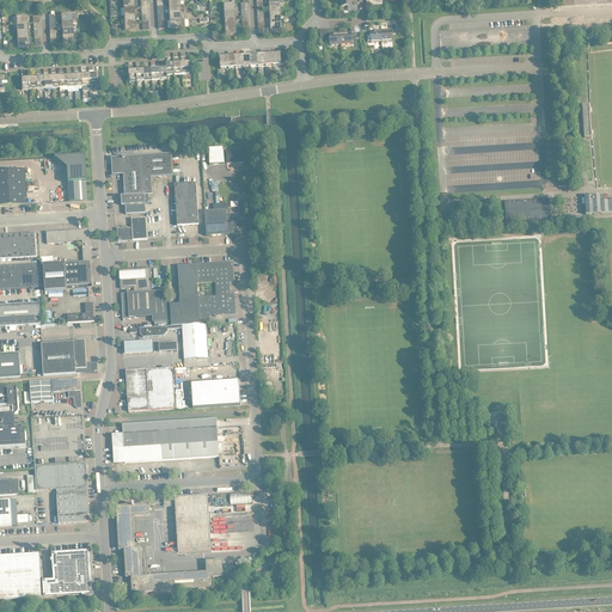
[(383,31),(381,31),(383,42),(393,41),(392,35),(396,34),(396,25),(392,25),(392,30),(385,30),(383,30),(383,31)]
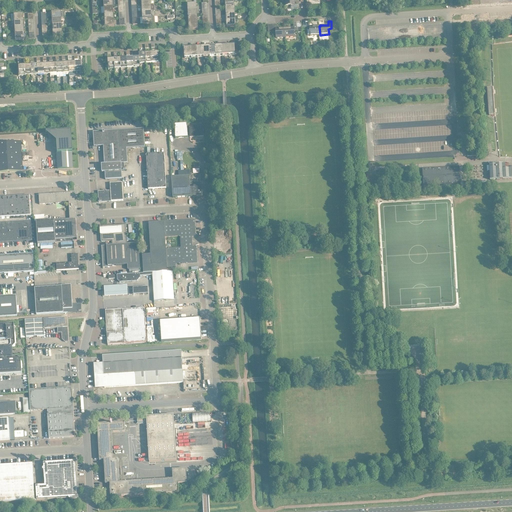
[(320,35),(319,26),(318,26),(318,25),(316,26),(310,26),(310,22),(307,23),(307,30),(310,30),(311,35),(320,35)]
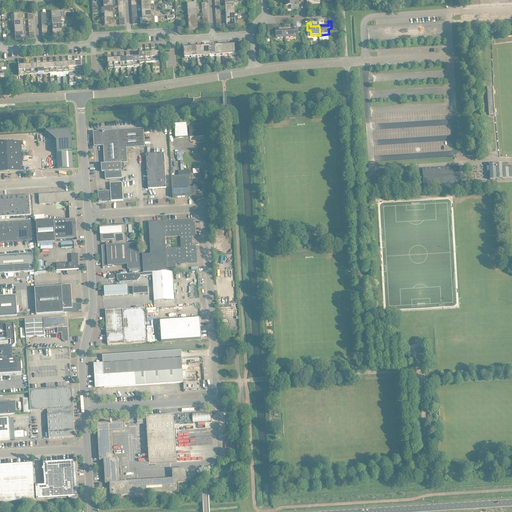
[(286,28),(285,28),(286,37),(295,36),(294,31),(297,31),(297,23),(294,23),(294,27),(288,28),(288,27),(286,27),(286,28)]
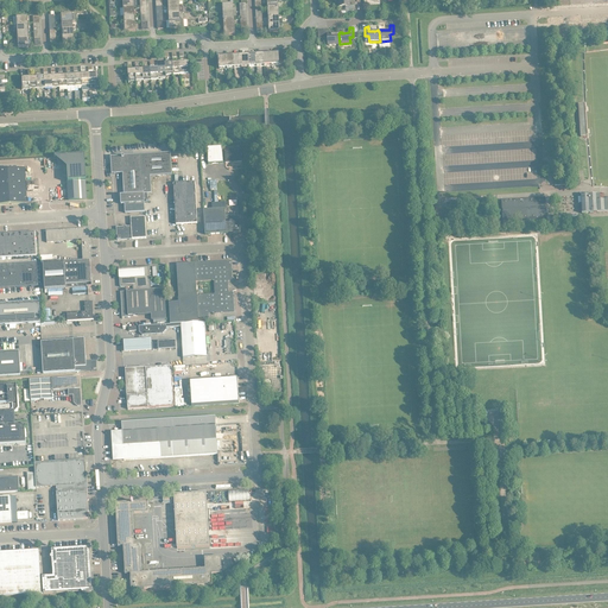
[(340,44),(339,33),(337,33),(337,32),(335,33),(328,33),(328,30),(324,30),(324,38),(329,38),(329,44),(340,44)]
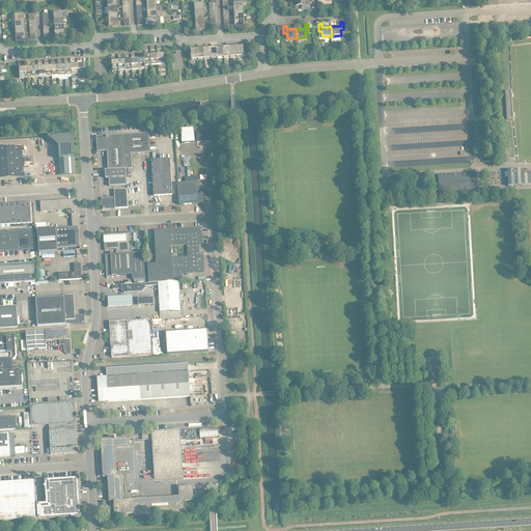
[(198,59),(198,50),(192,50),(189,50),(189,59),(192,59),(198,59)]
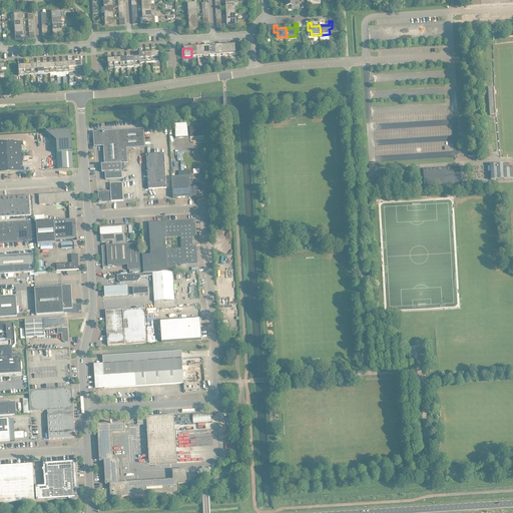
[(498,112),(498,108),(496,108),(495,93),(497,93),(497,90),(495,90),(494,86),(493,86),(493,88),(489,88),(491,115),(495,115),(495,116),(496,116),(496,112),(498,112)]
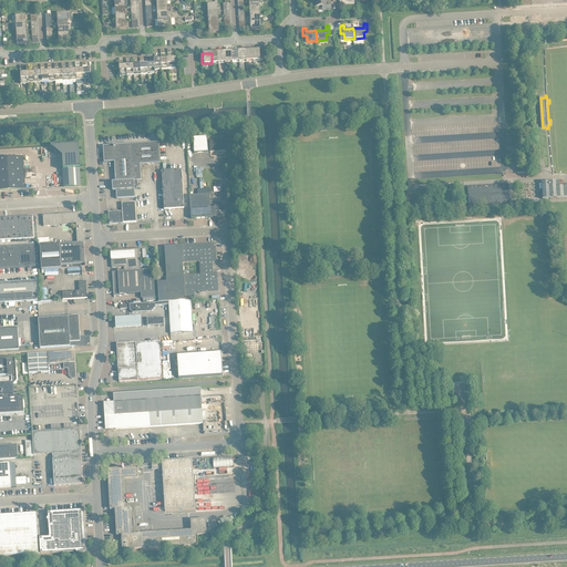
[(194,137),(195,153),(209,152),(208,136),(194,137)]
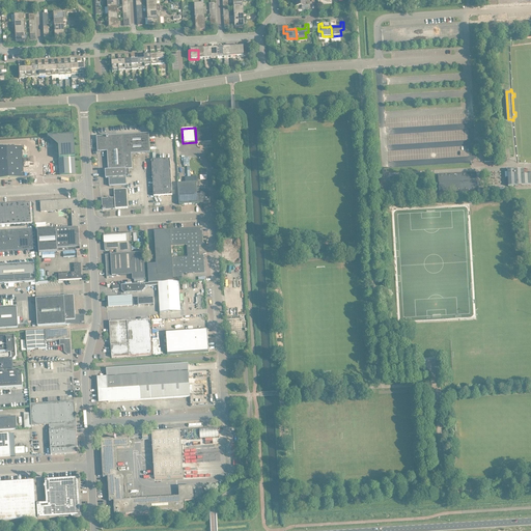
[(205,142),(212,141),(212,131),(196,132),(197,142),(202,142),(202,141),(204,141),(205,142)]
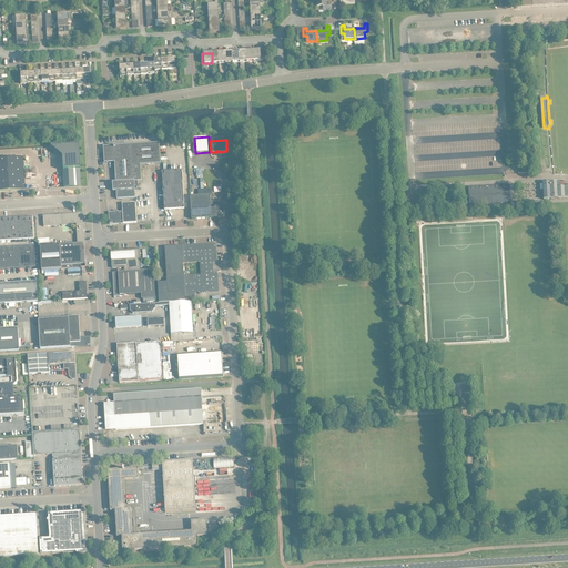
[(141,164),(161,163),(160,143),(114,145),(114,148),(105,148),(107,162),(115,161),(117,182),(113,182),(113,184),(113,188),(113,191),(117,191),(118,199),(135,198),(134,181),(142,181),(141,164)]
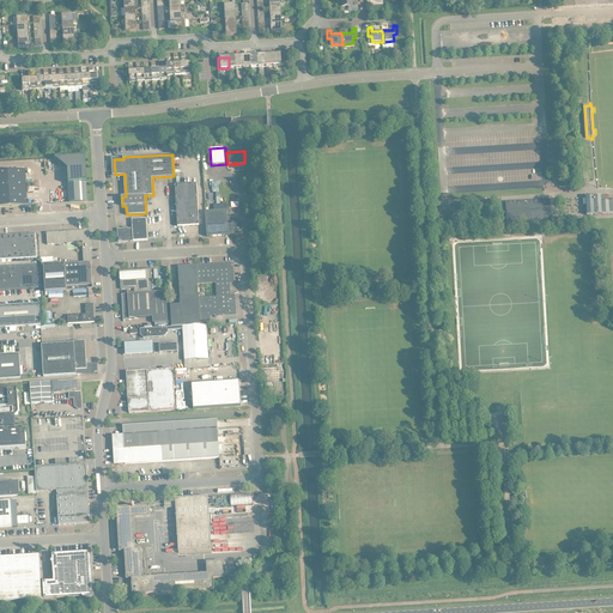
[(86,182),(86,168),(67,169),(68,183),(86,182)]
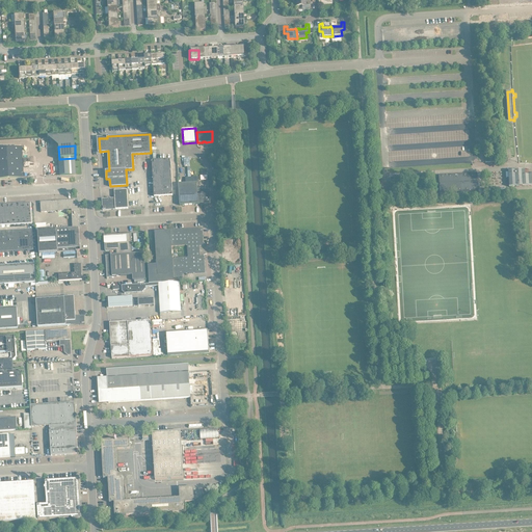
[(0,148),(0,179),(24,178),(22,147),(0,148)]
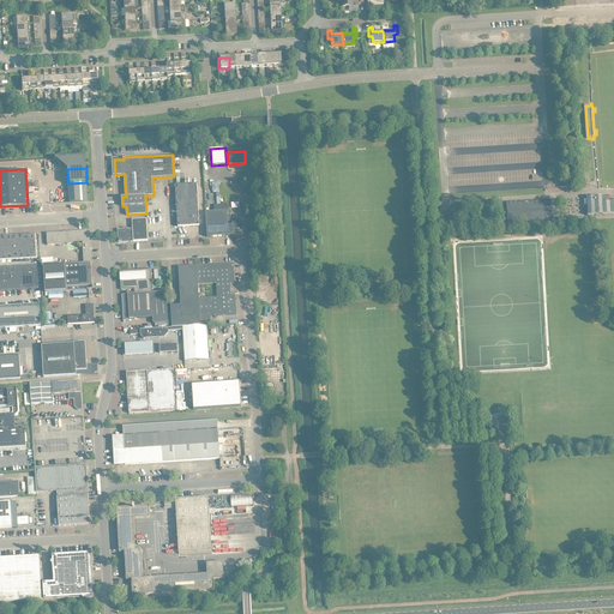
[(176,185),(179,227),(200,226),(198,184),(176,185)]
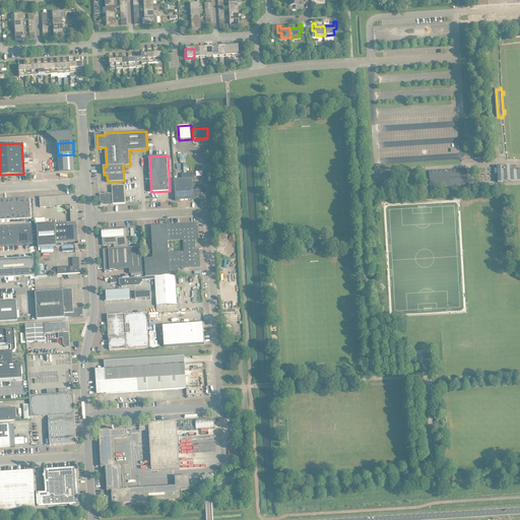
[(519,172),(511,173),(511,167),(510,167),(498,168),(498,183),(499,183),(519,181),(519,172)]
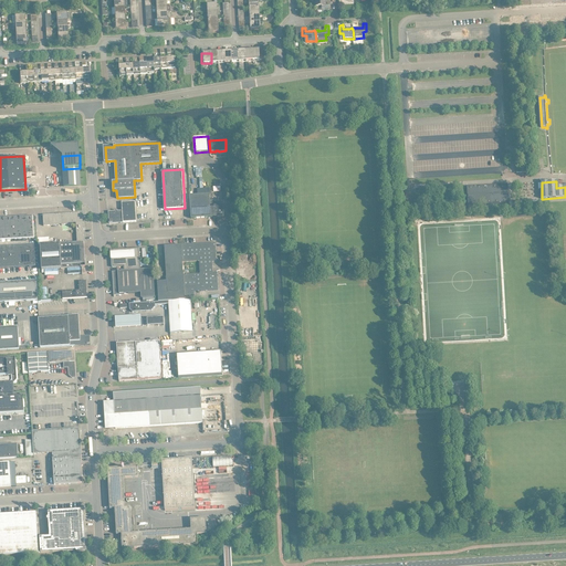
[(509,192),(509,185),(507,185),(507,184),(502,185),(501,185),(468,187),(468,195),(469,195),(469,197),(468,197),(469,206),(510,203),(510,202),(509,195),(509,192)]
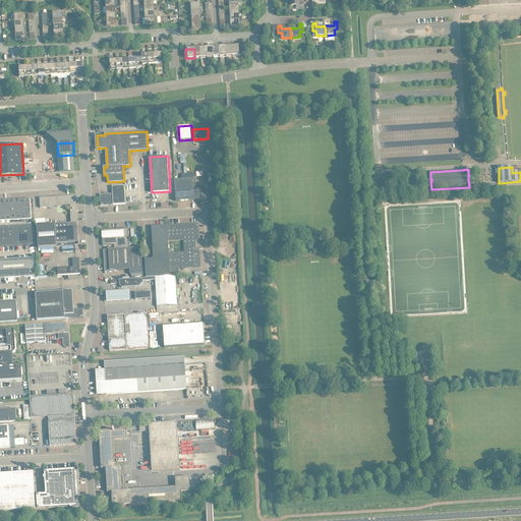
[(194,199),(193,184),(193,179),(175,180),(176,200),(194,199)]
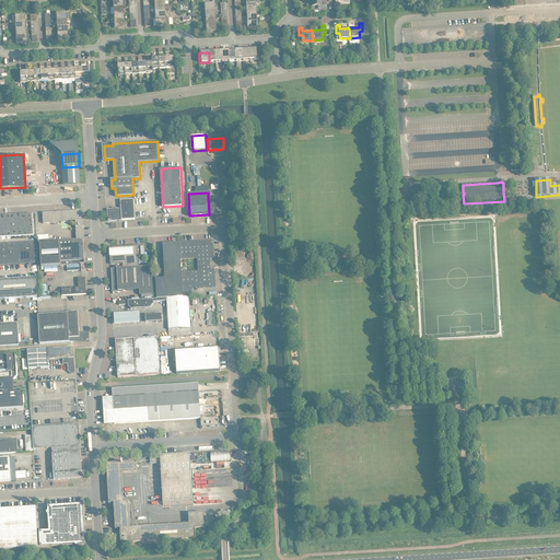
[(212,198),(208,198),(209,214),(213,214),(222,213),(221,199),(212,199),(212,198)]
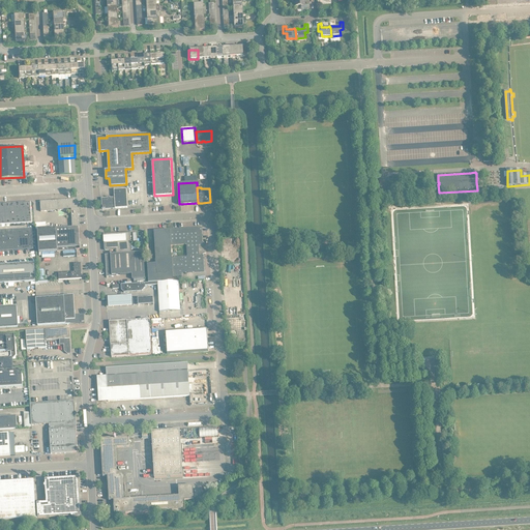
[(110,198),(102,198),(102,209),(128,207),(127,188),(115,189),(115,198),(111,198),(111,197),(110,197),(110,198)]
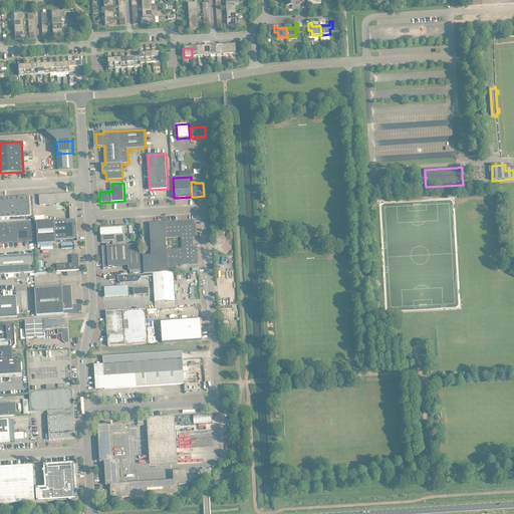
[(70,221),(76,221),(76,209),(74,209),(74,207),(76,207),(75,193),(38,195),(39,205),(62,204),(62,203),(69,203),(70,221)]
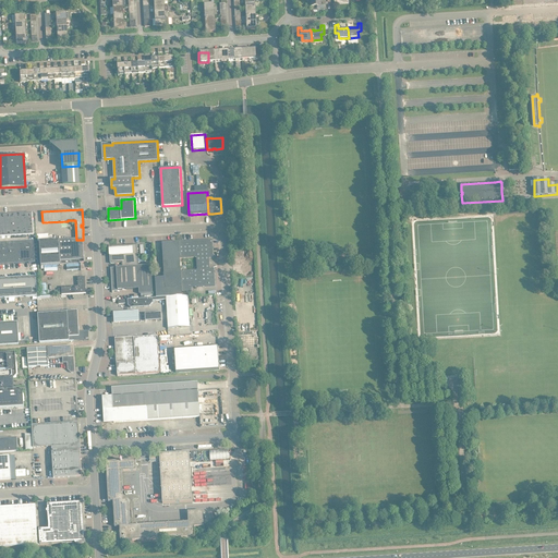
[(0,214),(0,235),(34,234),(33,213),(0,214)]
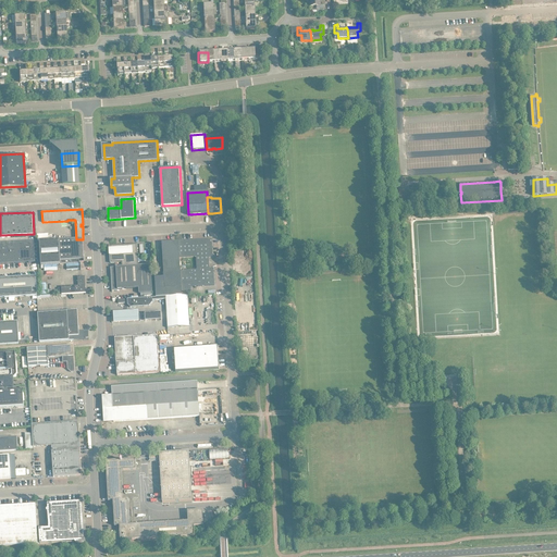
[(83,239),(76,239),(71,239),(39,242),(40,265),(84,262),(83,239)]
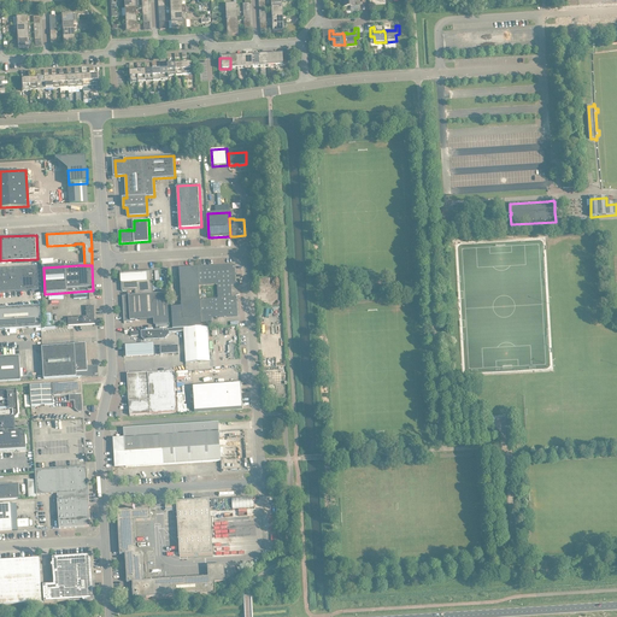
[(192,268),(186,268),(180,269),(180,275),(182,306),(172,307),(174,329),(184,328),(203,328),(201,322),(212,321),(212,318),(212,317),(215,317),(216,317),(219,317),(221,317),(222,317),(224,316),(228,316),(238,316),(238,315),(238,311),(238,310),(238,307),(238,305),(238,303),(238,301),(238,300),(238,299),(238,298),(236,297),(233,298),(233,297),(233,293),(231,292),(231,289),(231,288),(231,285),(231,283),(236,283),(236,282),(236,280),(236,278),(235,275),(235,274),(235,270),(235,269),(235,266),(235,265),(224,265),(221,266),(219,266),(217,266),(210,266),(205,266),(192,268)]
